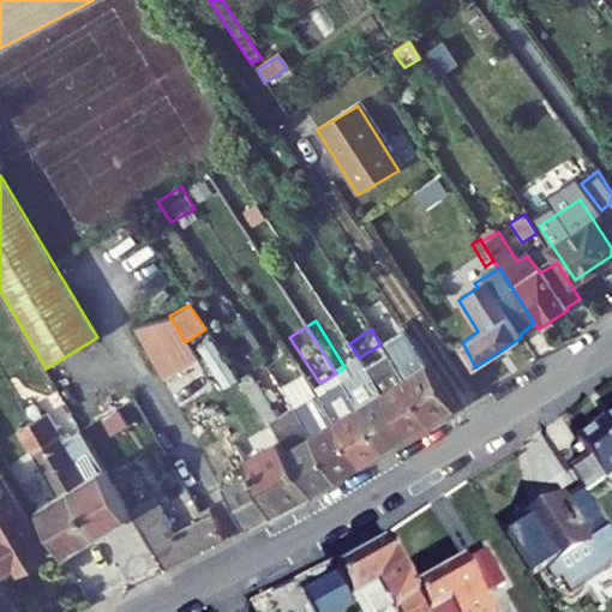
[(412,340),(387,354),(430,423),(456,407),(412,340)]
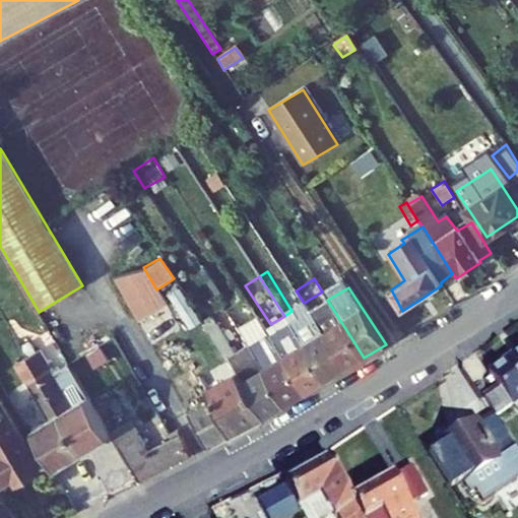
[(230,300),(221,305),(246,341),(253,337),(230,300)]
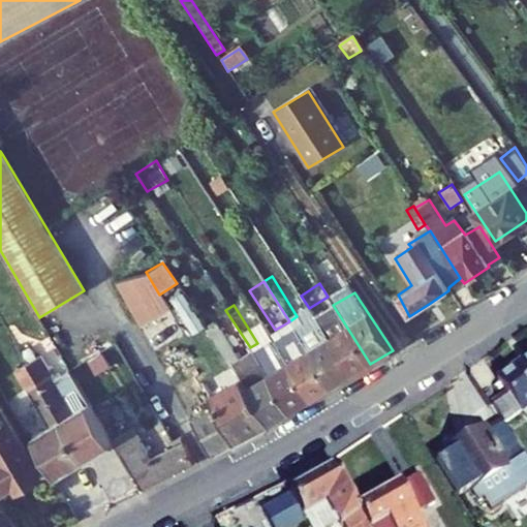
[(333,305),(314,316),(351,375),(370,364),(333,305)]
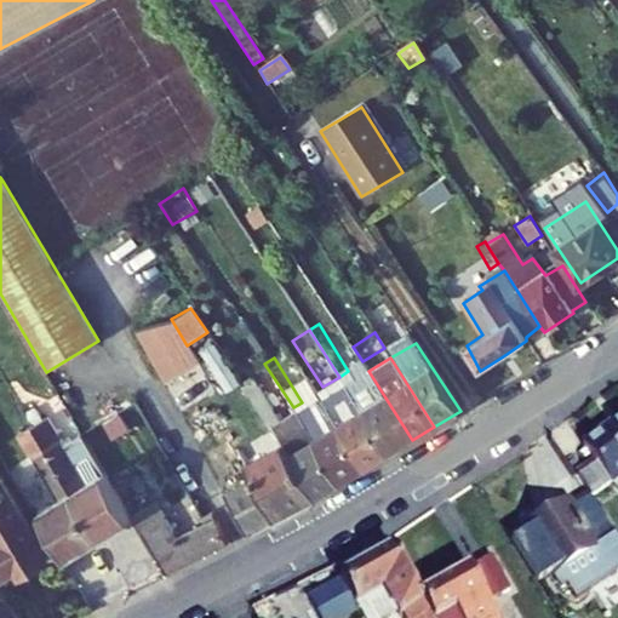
[(368,371),(345,385),(387,456),(412,440),(368,371)]
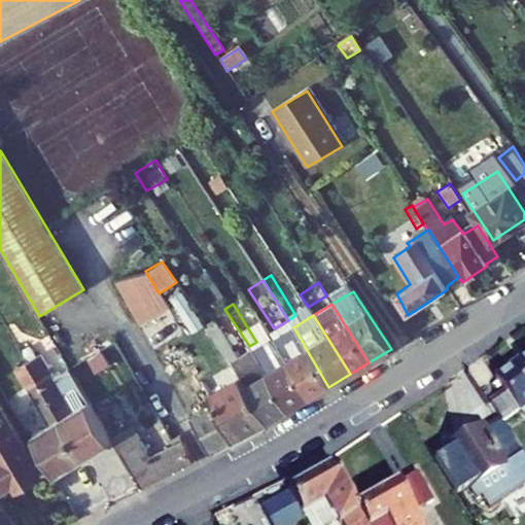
[(293,327),(273,341),(309,398),(328,387),(293,327)]
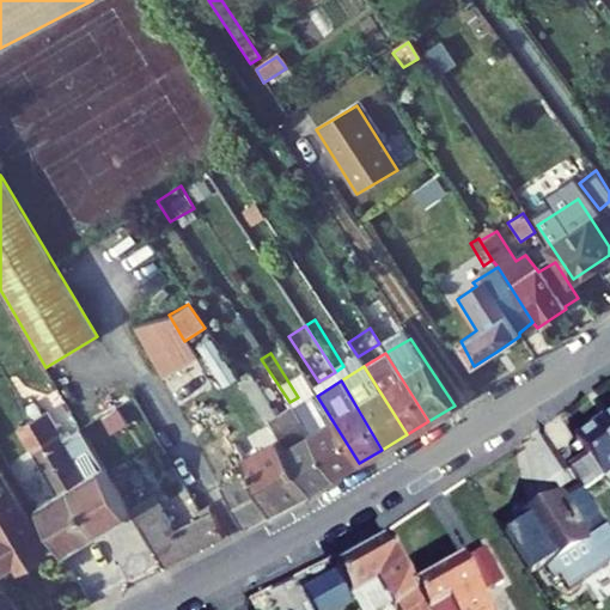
[(246,395),(276,440),(310,493),(336,476),(294,409),(276,420),(257,389),(246,395)]
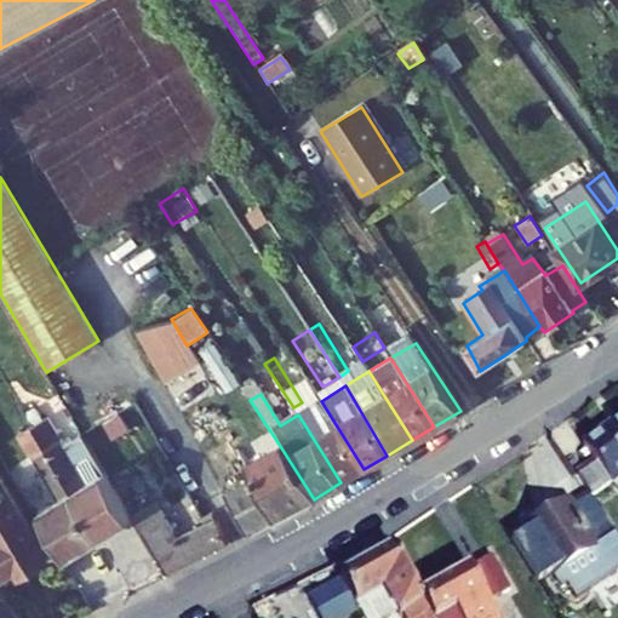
[(321,401),(298,415),(341,482),(364,469),(321,401)]
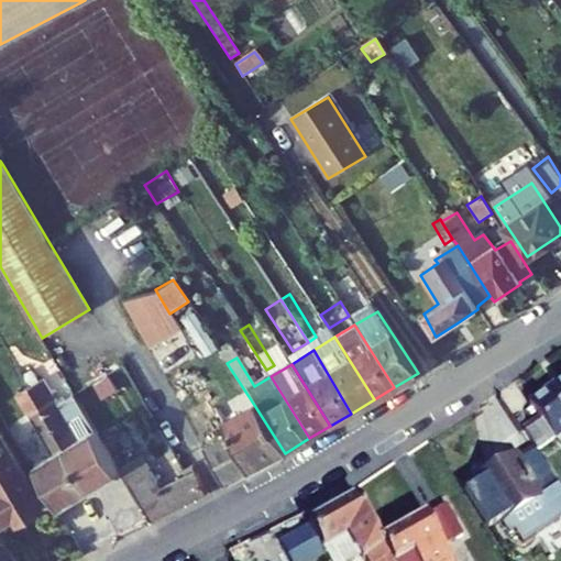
[(44,380),(29,388),(90,491),(119,474),(117,471),(92,430),(73,396),(58,404),(44,380)]
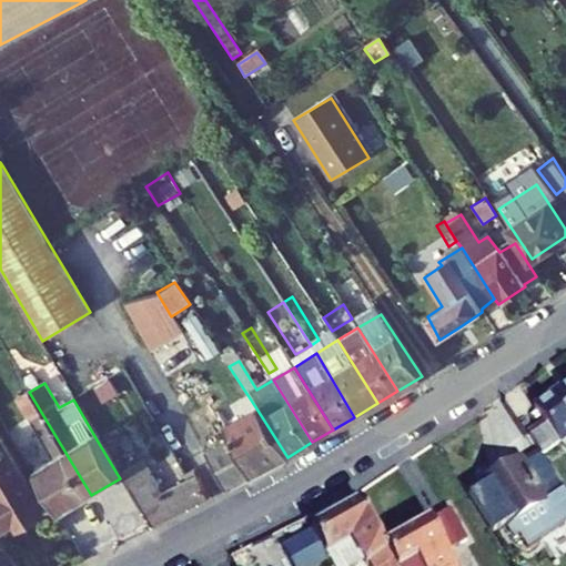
[(565,386),(561,391),(531,412),(541,426),(525,437),(536,455),(538,460),(565,440),(565,386)]
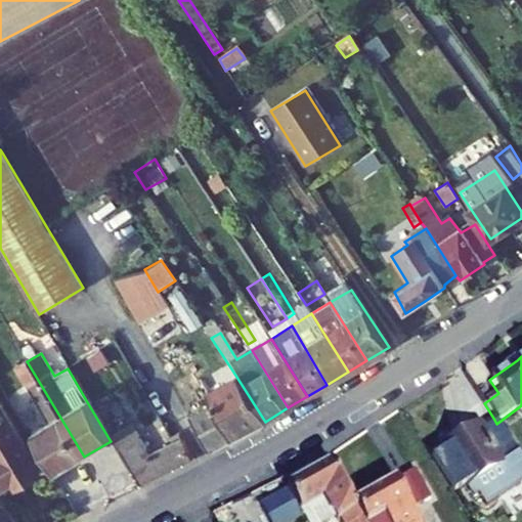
[(27,361),(15,367),(48,424),(34,432),(56,472),(84,457),(27,361)]
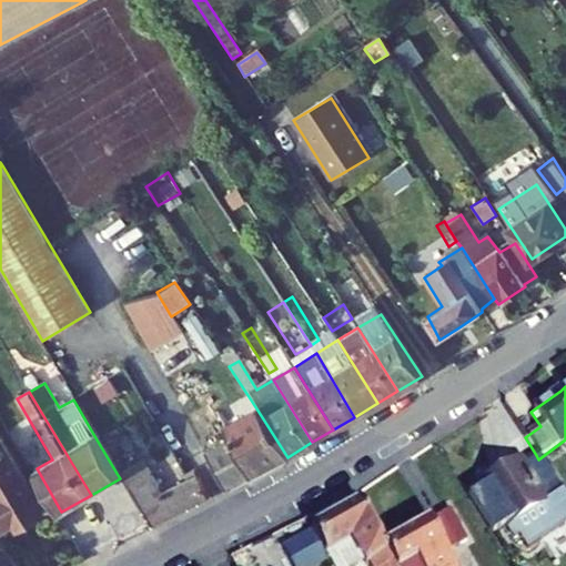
[(287,457),(256,408),(224,426),(231,438),(204,454),(222,492),(287,457)]
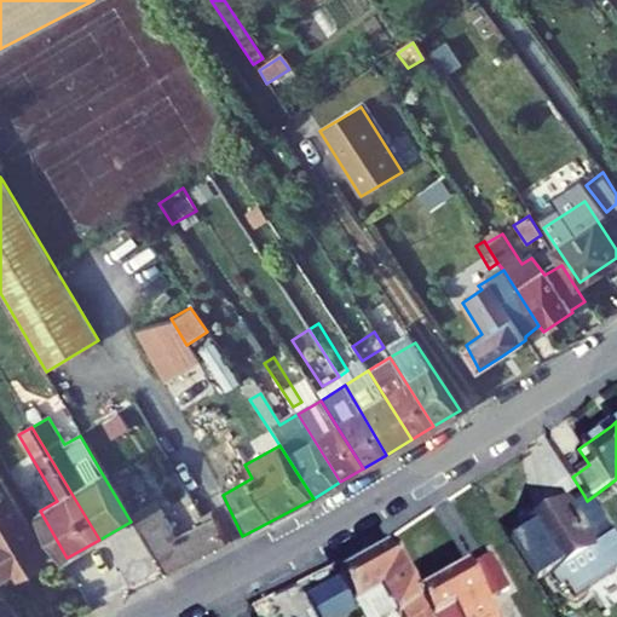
[(128,457),(102,473),(128,518),(131,522),(162,576),(225,546),(212,519),(177,536),(155,502),(128,457)]
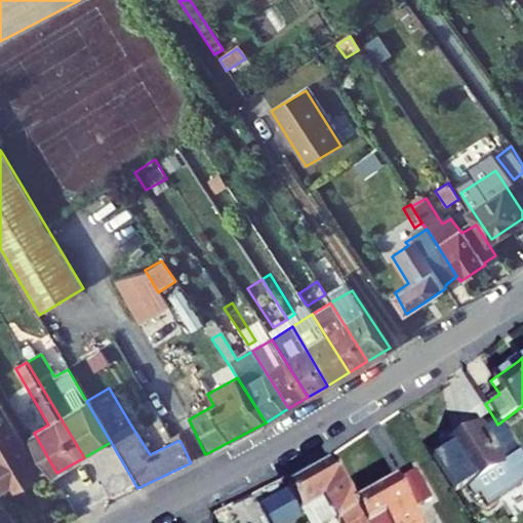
[(0,489),(14,482),(18,487),(39,474),(0,406),(0,489)]
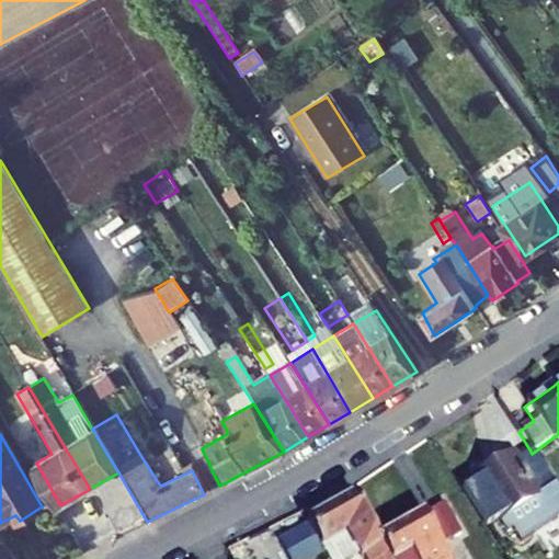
[(517,545),(558,517),(558,495),(532,454),(529,449),(472,483),(504,535),(509,532),(517,545)]
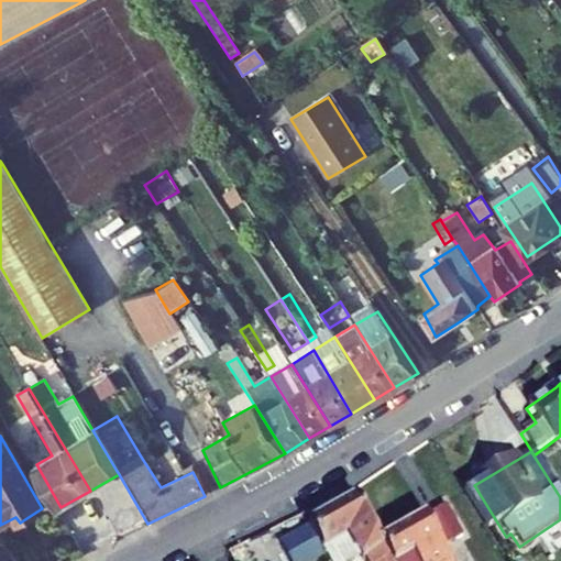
[(388,560),(380,543),(355,502),(276,543),(286,560),(319,560),(323,558),(325,560),(363,560),(365,559),(366,560),(388,560)]
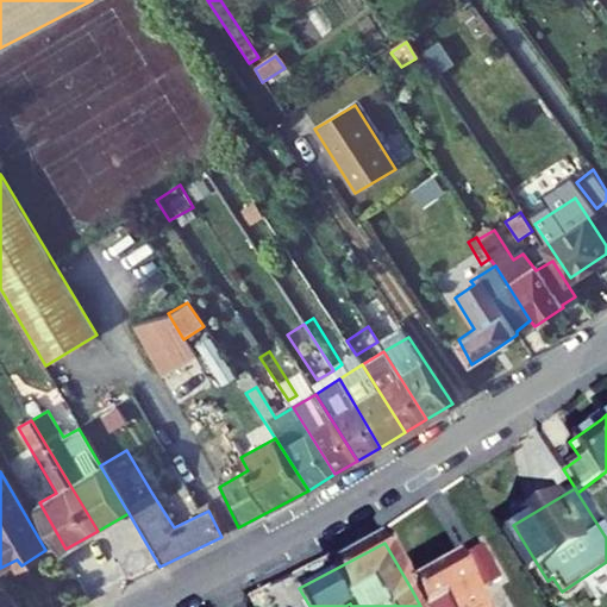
[(483,606),(476,595),(498,583),(479,551),(411,588),(420,606),(483,606)]
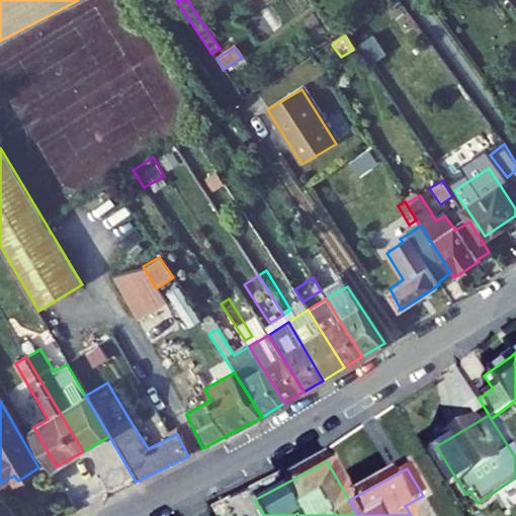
[(13,515),(0,493),(0,515),(13,515)]
